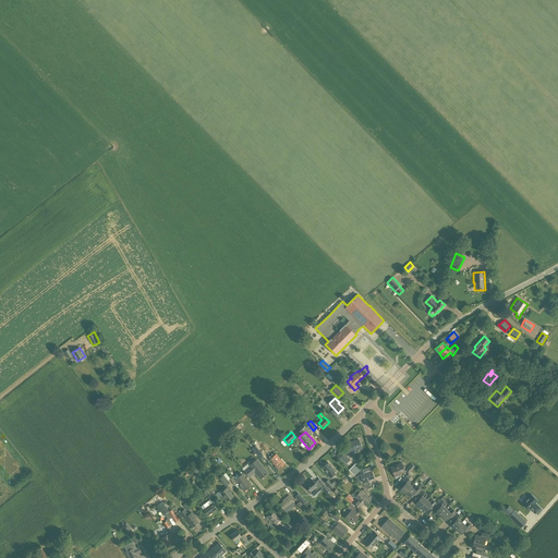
[(264,443),(273,452),(277,449),(267,439),(264,443)]
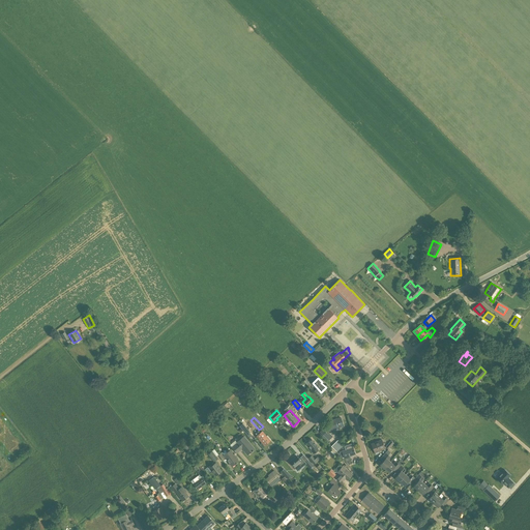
[(328,440),(332,436),(328,433),(328,431),(344,425),(341,417),(330,421),(331,424),(326,427),(323,429),(321,432),(328,440)]
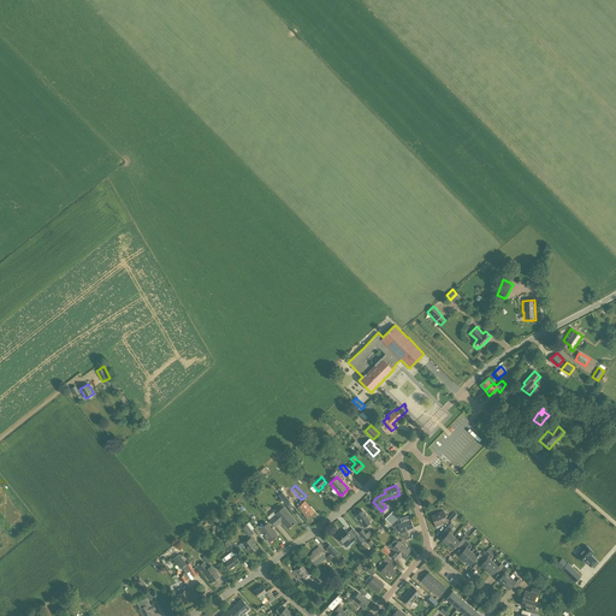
[(282,492),(278,495),(290,509),(292,507),(290,502),(282,492)]
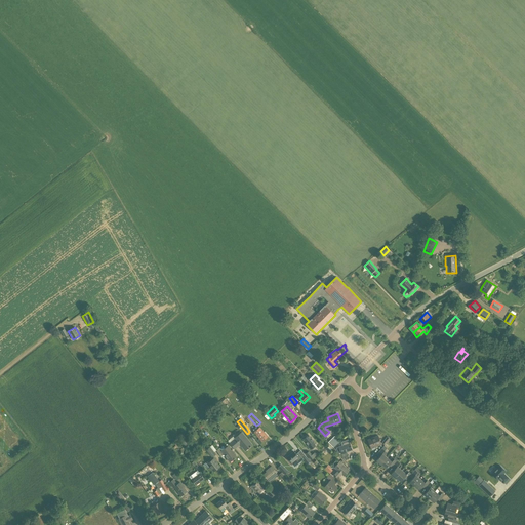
[(261,441),(268,436),(259,428),(254,432),(261,441)]
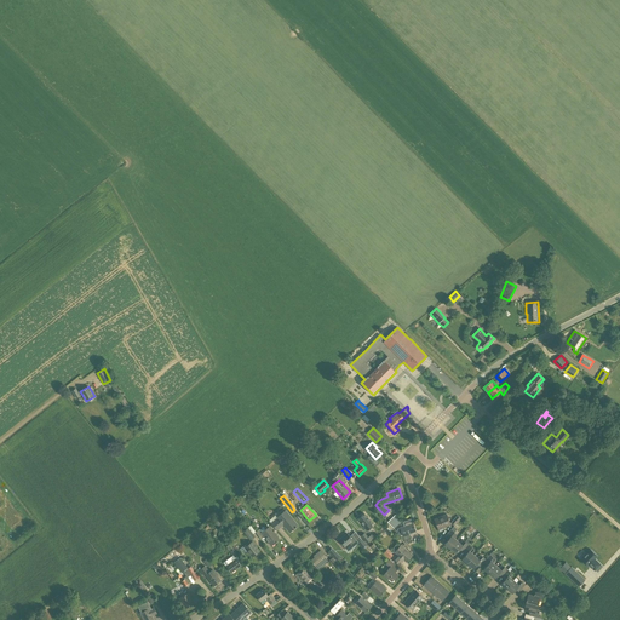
[(298,524),(286,510),(277,517),(277,518),(271,523),(276,530),(283,524),(290,532),(298,524)]
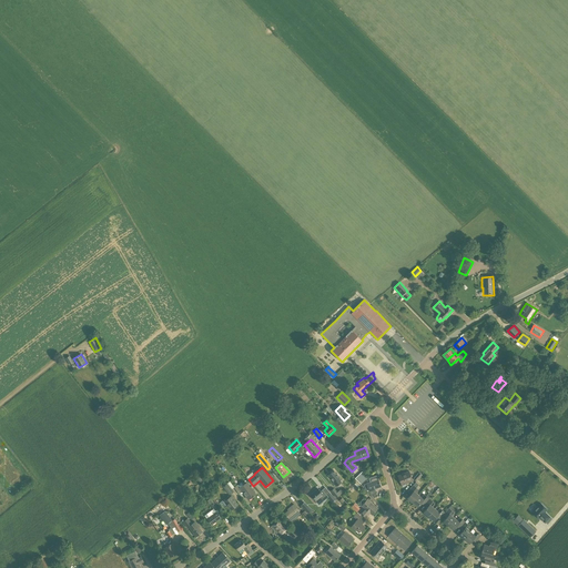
[(336,486),(341,482),(341,480),(342,480),(340,477),(334,470),(328,475),(334,482),(333,483),(336,486)]
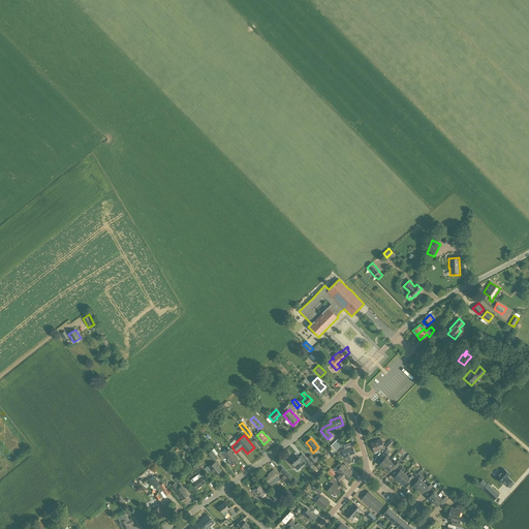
[(375,453),(378,452),(377,450),(384,447),(380,439),(371,443),(375,453)]
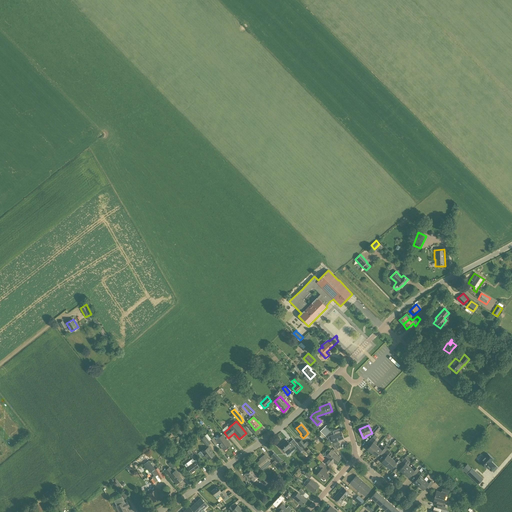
[(178,427),(174,430),(179,436),(182,433),(183,432),(178,427)]
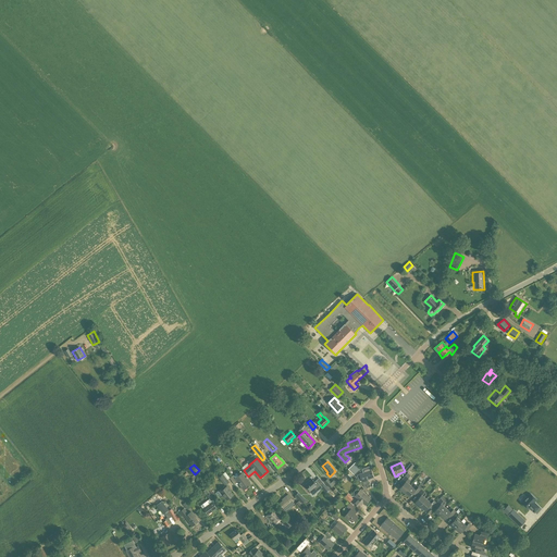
[(355,469),(351,466),(348,469),(350,472),(354,474),(357,471),(361,468),(358,465),(355,469)]
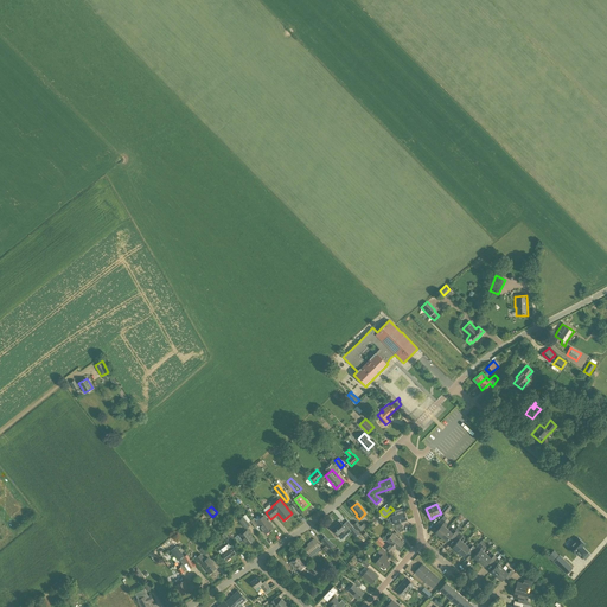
[(400,523),(407,521),(404,512),(391,517),(389,518),(390,522),(394,521),(395,525),(400,524),(400,523)]
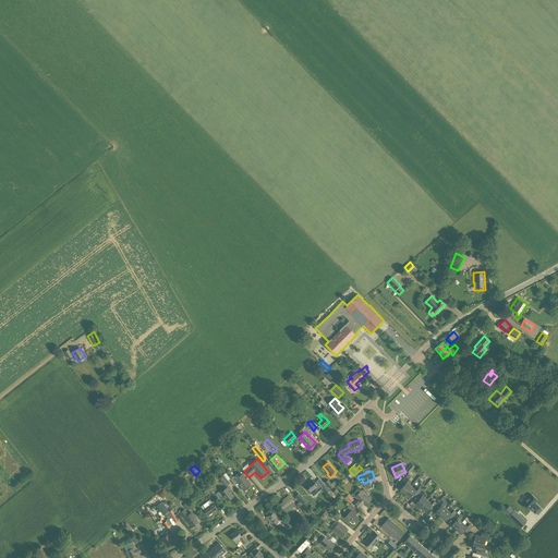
[(227,485),(230,483),(223,474),(219,477),(226,486),(227,485)]
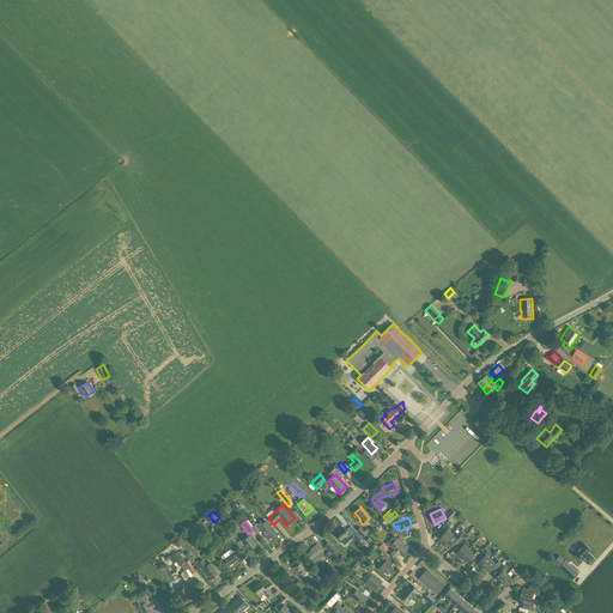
[(271,527),(266,521),(259,526),(268,539),(277,533),(271,526),(271,527)]
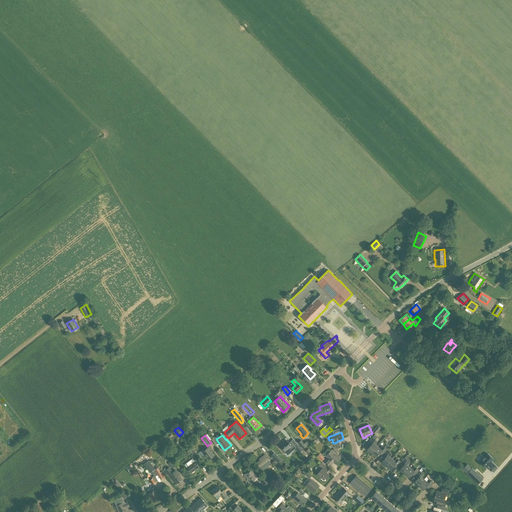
[(288,443),(286,440),(280,446),(284,451),(287,455),(295,448),(299,453),(302,450),(298,445),(295,447),(290,441),(288,443)]
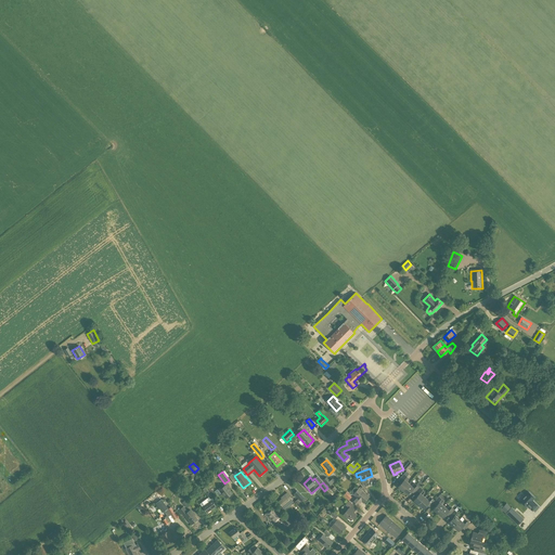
[(330,480),(326,477),(323,480),(328,487),(332,485),(331,483),(335,480),(333,478),(330,480)]
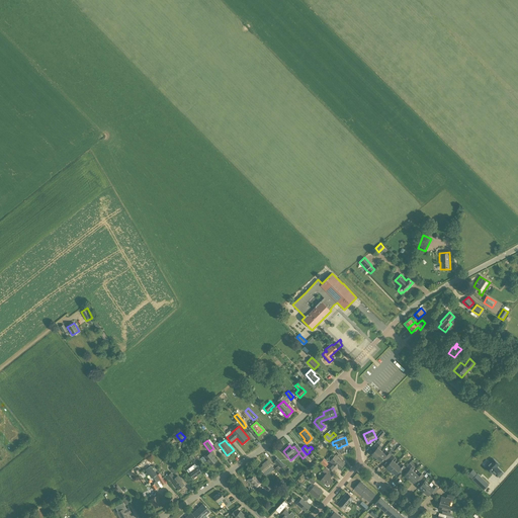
[(376,458),(381,451),(379,449),(381,446),(379,445),(371,454),(376,458)]
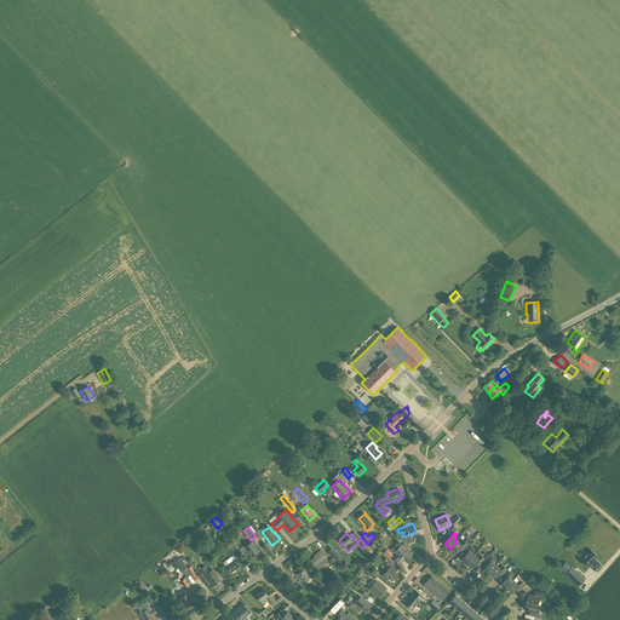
[(259,551),(254,545),(256,544),(253,540),(244,547),(242,546),(240,549),(244,554),(246,551),(248,554),(250,554),(252,557),(259,551)]
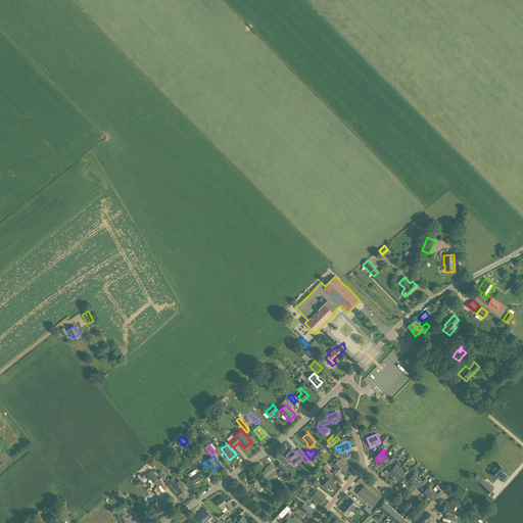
[(385,456),(380,463),(384,467),(390,460),(385,456)]
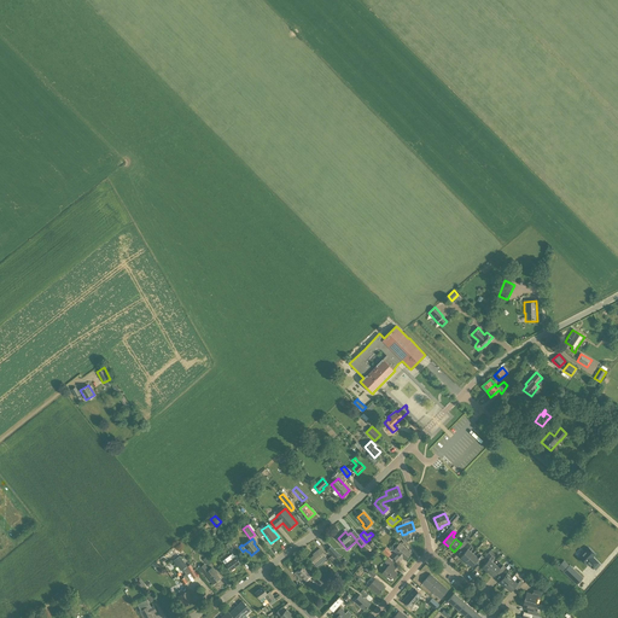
[(237,553),(229,542),(226,544),(228,548),(229,548),(229,549),(234,555),(237,553)]
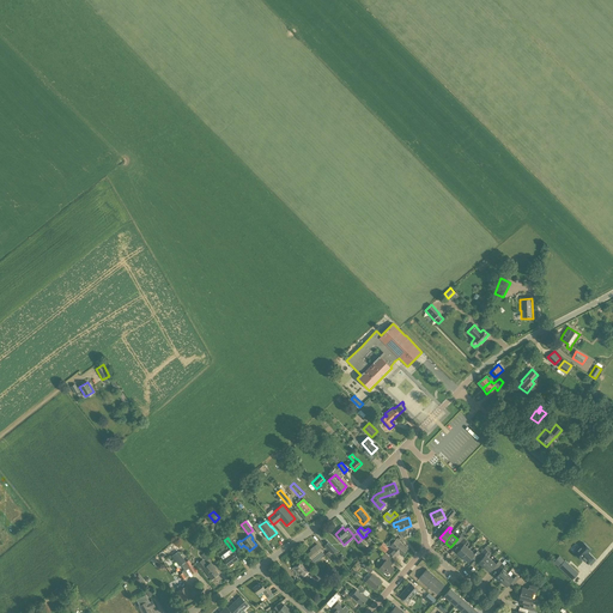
[(395,540),(394,538),(392,538),(389,541),(389,544),(390,545),(390,546),(393,548),(389,553),(395,558),(399,553),(401,556),(407,548),(396,539),(395,540)]
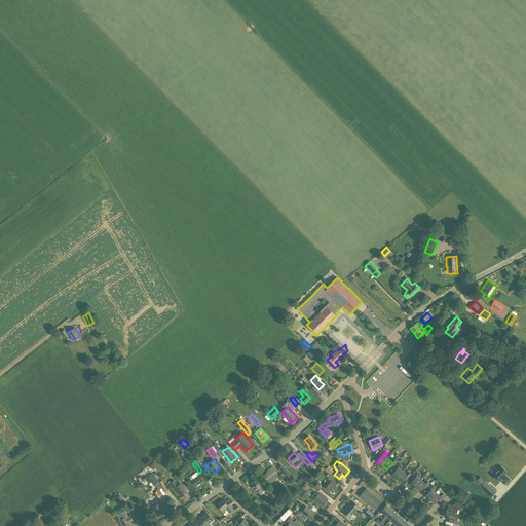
[(397,478),(403,471),(400,468),(402,465),(400,464),(391,474),(397,478)]
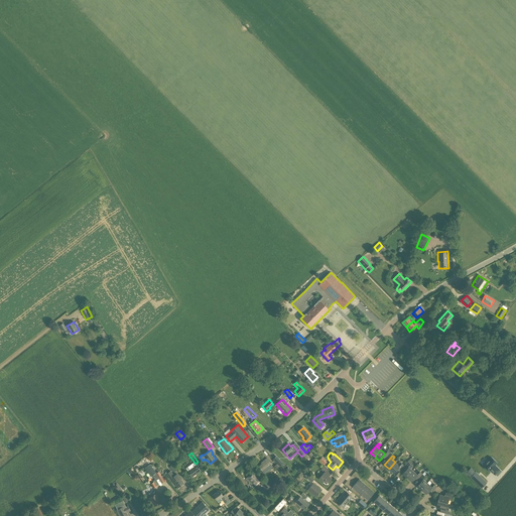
[(498,463),(491,457),(482,466),(489,472),(490,471),(495,475),(500,470),(495,466),(498,463)]
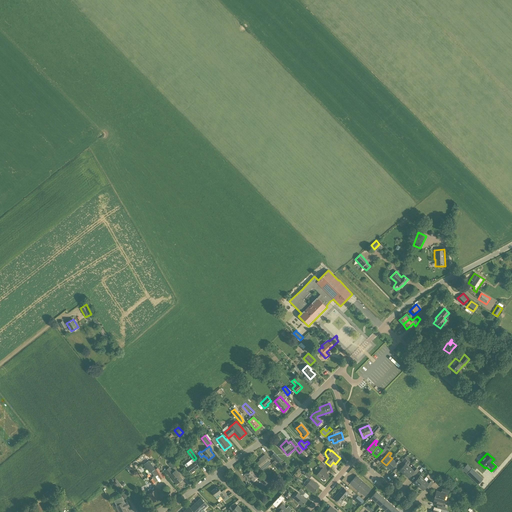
[(262,470),(271,463),(269,461),(270,461),(264,454),(261,457),(261,458),(256,463),(260,467),(262,470)]
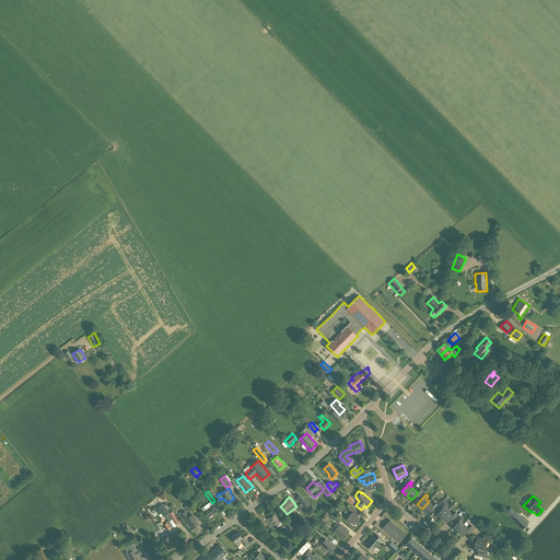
[(351,505),(354,501),(349,497),(346,500),(351,505)]
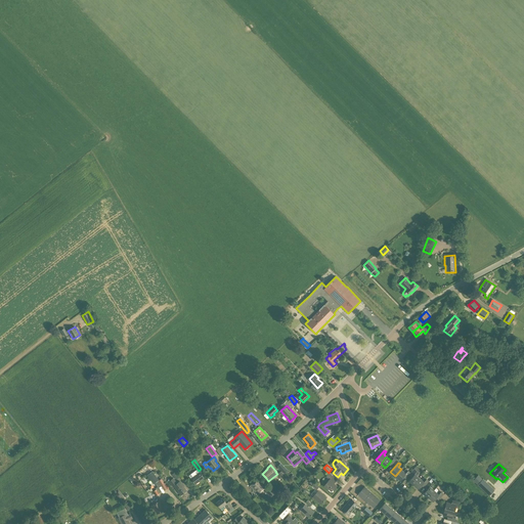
[(401,469),(395,476),(399,480),(405,473),(401,469)]
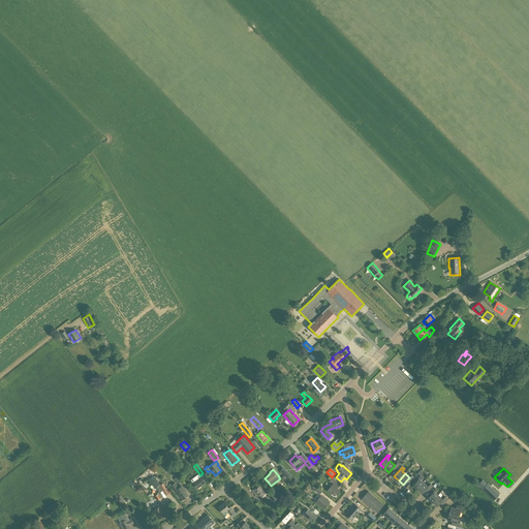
[(152,481),(156,487),(160,485),(154,475),(148,479),(150,483),(152,481)]
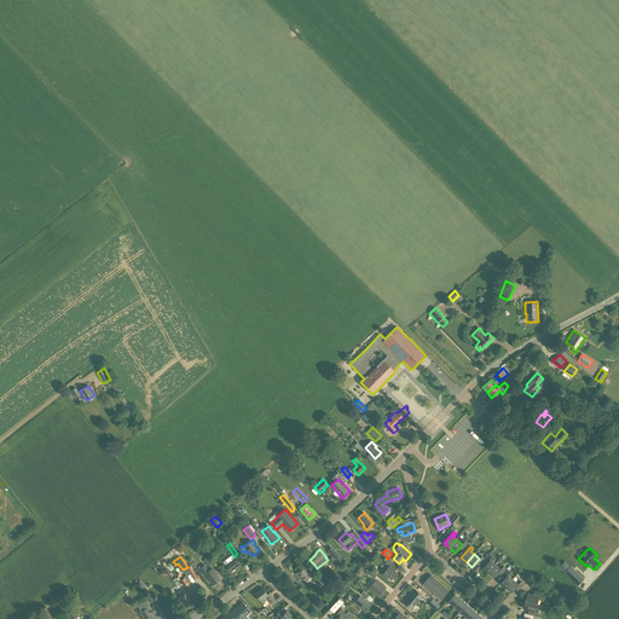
[(489,573),(495,565),(492,562),(495,559),(492,556),(490,560),(482,568),(489,573)]
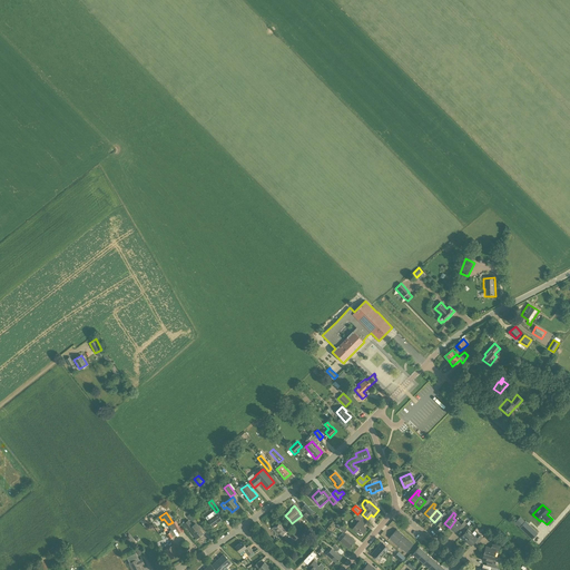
[(213,527),(222,520),(217,513),(208,520),(213,527)]
